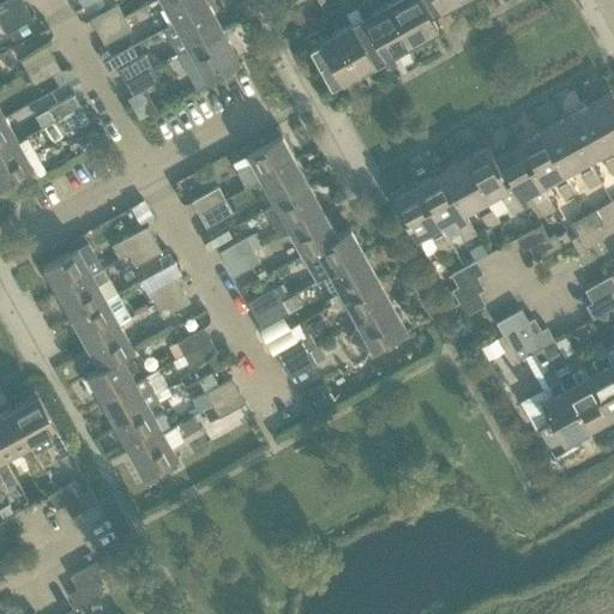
[(22,0),(4,0),(0,2),(0,19),(25,6),(22,0)]
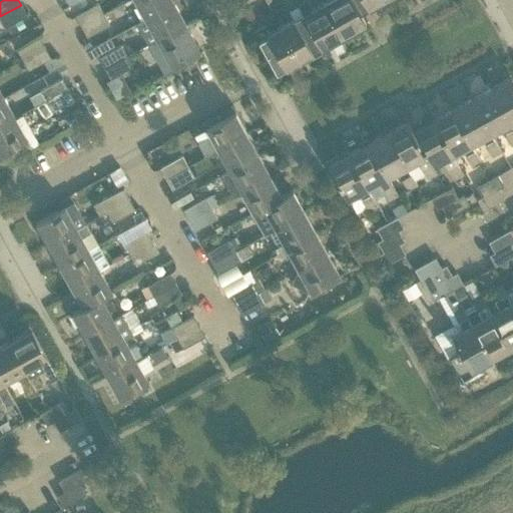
[(80,0),(76,2),(79,9),(88,4),(85,0),(80,0)]
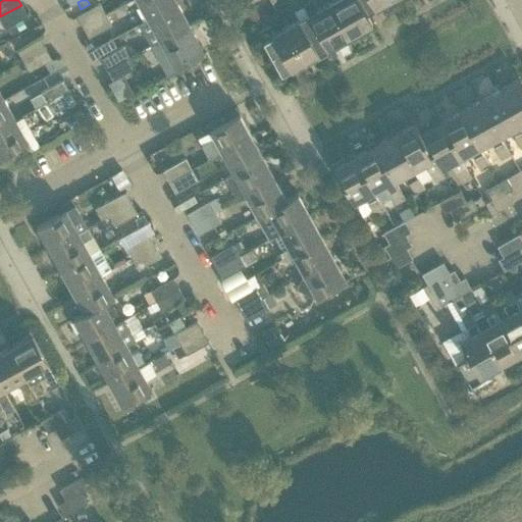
[(139,0),(142,5),(136,8),(143,21),(146,19),(176,3),(174,0),(139,0)]
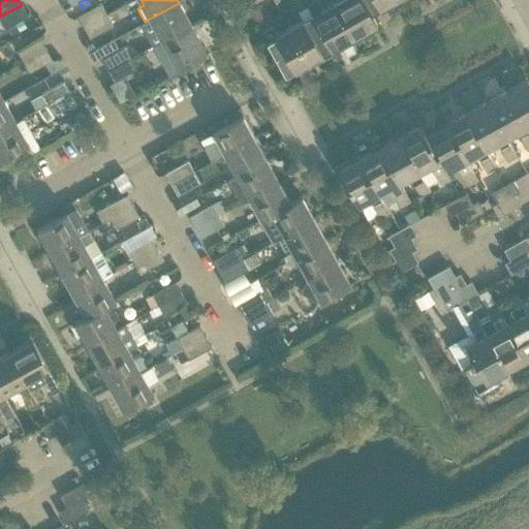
[(291,0),(298,9),(306,5),(302,0),(291,0)]
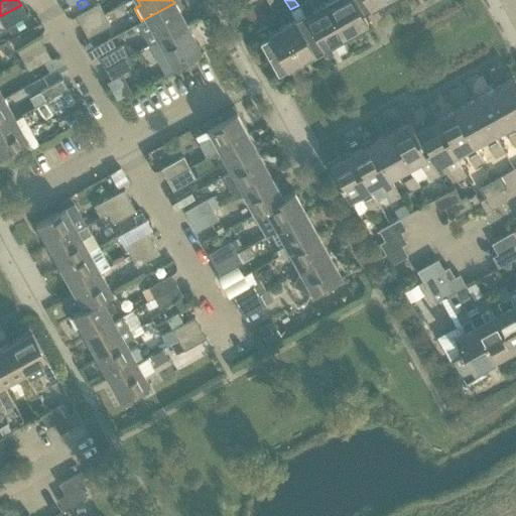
[(330,0),(327,2),(346,37),(360,29),(359,28),(368,23),(362,12),(354,0),(330,0)]
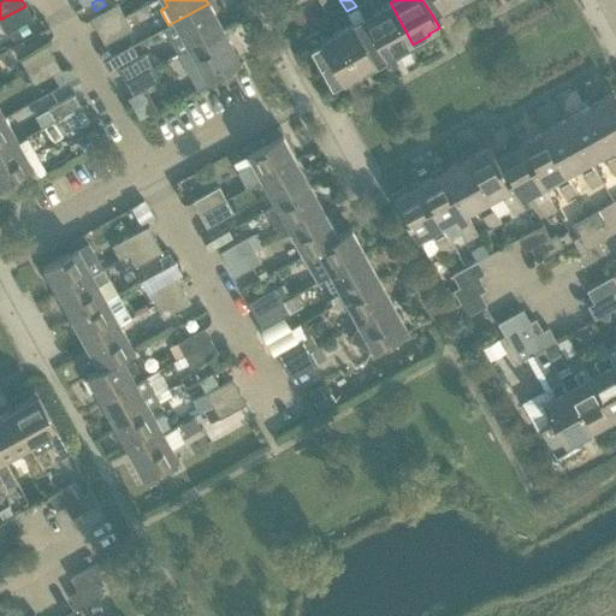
[(443,11),(458,3),(456,0),(422,0),(432,15),(442,10),(443,11)]
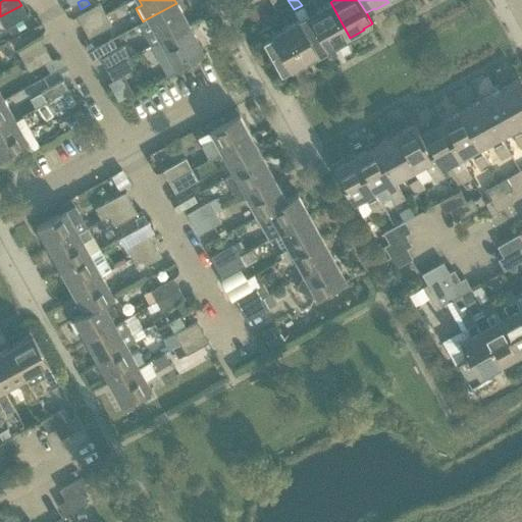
[(304,7),(308,15),(326,49),(335,44),(336,45),(350,38),(330,2),(317,9),(313,1),(304,7)]
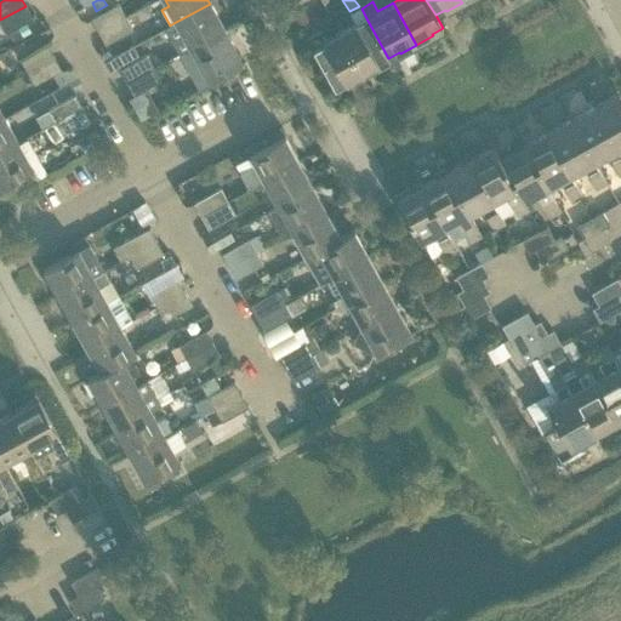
[(170,26),(165,28),(180,53),(181,52),(188,49),(223,28),(210,4),(174,23),(170,26)]
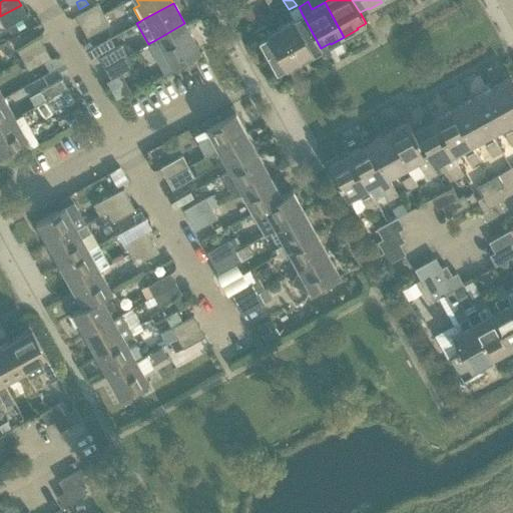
[(27,15),(21,5),(0,16),(0,19),(5,28),(27,15)]
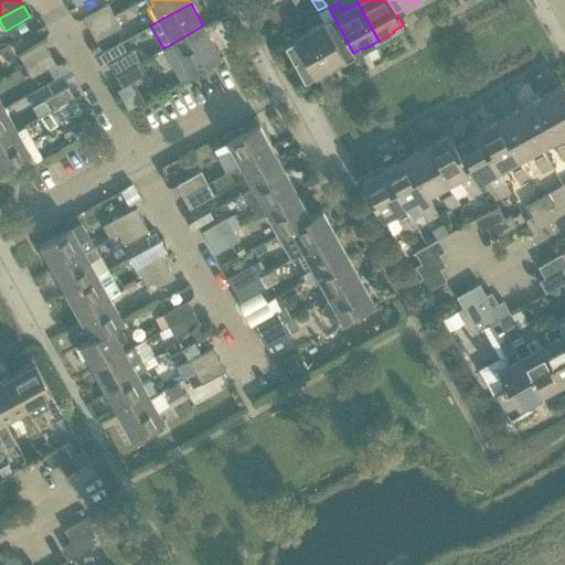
[(83,18),(89,30),(114,17),(107,6),(83,18)]
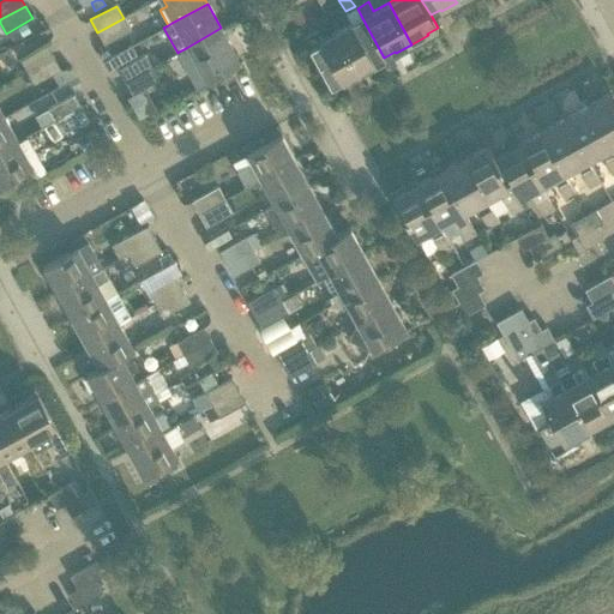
[(124,18),(97,32),(103,44),(130,30),(124,18)]
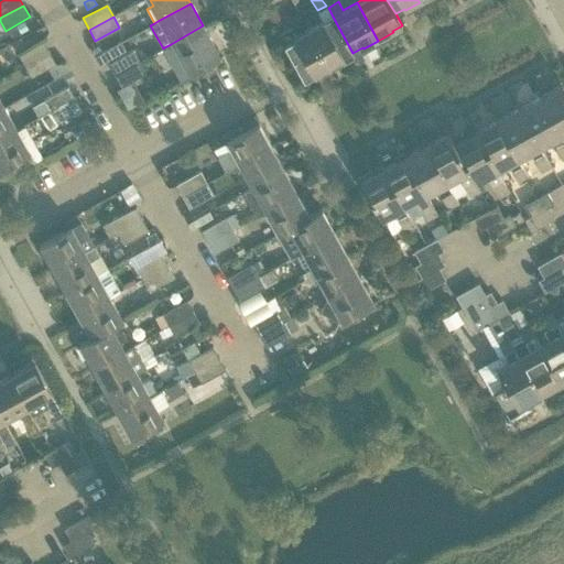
[(344,57),(353,53),(333,17),(324,22),(323,21),(308,29),(329,68),(345,60),(344,57)]
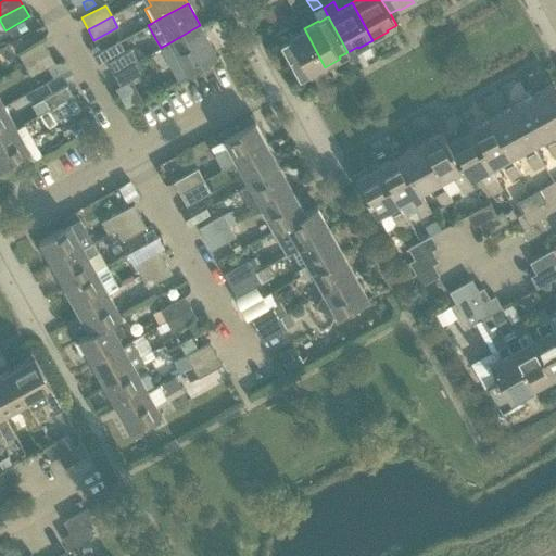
[(24,20),(15,24),(20,32),(27,27),(24,20)]
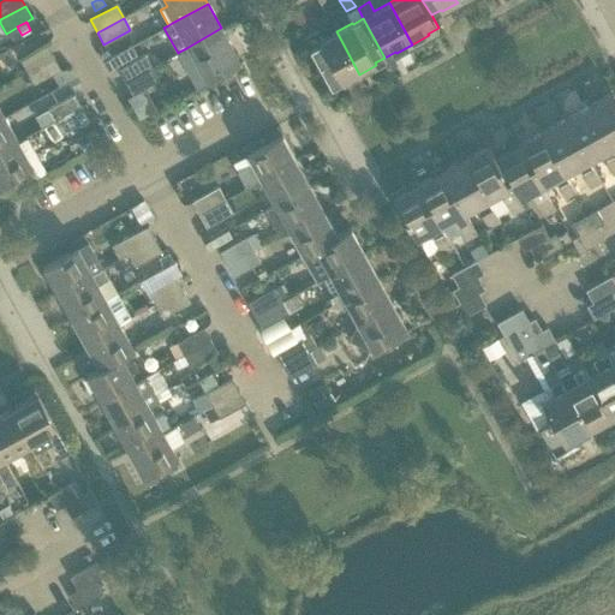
[(186,48),(179,52),(199,88),(207,83),(231,69),(240,64),(236,55),(237,54),(221,28),(186,48)]
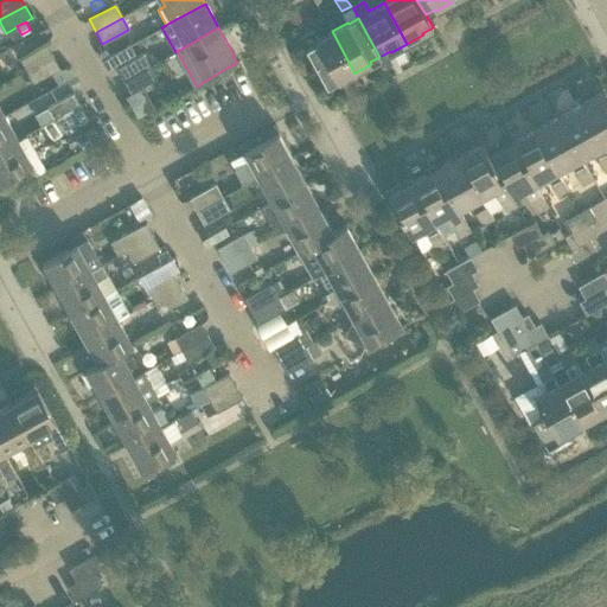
[(318,39),(313,31),(300,38),(306,48),(327,85),(338,80),(339,82),(355,74),(332,31),(318,39)]
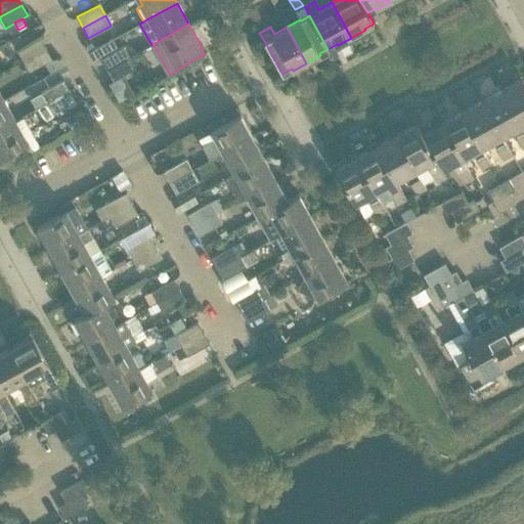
[(17,50),(23,60),(45,48),(40,38),(17,50)]
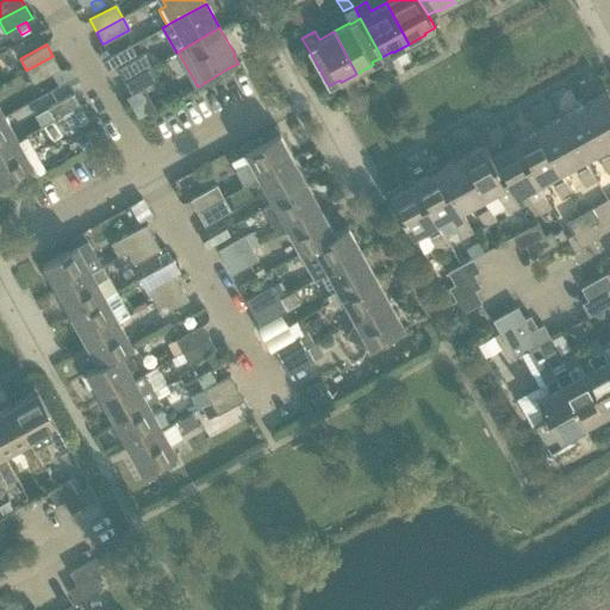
[(111,56),(107,50),(100,55),(104,61),(111,56)]
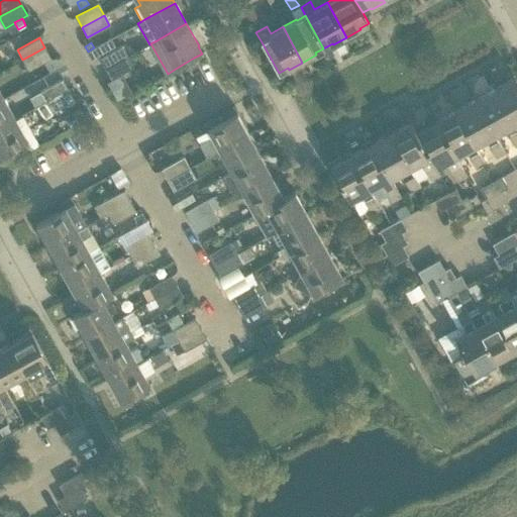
[(98,45),(86,53),(90,60),(102,53),(98,45)]
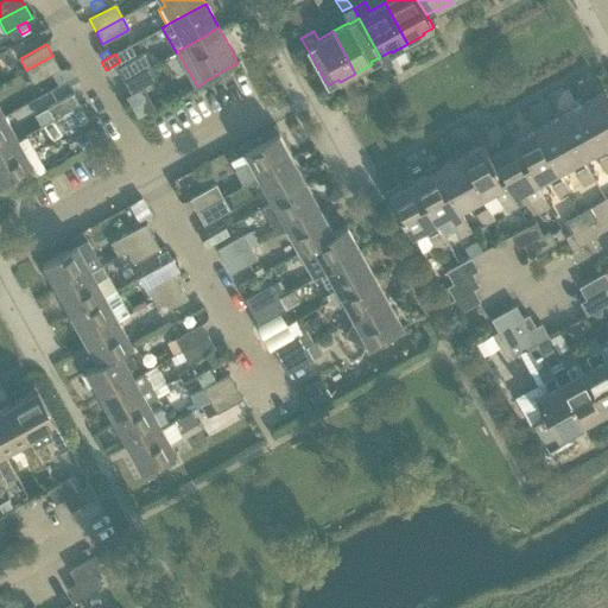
[(116,69),(124,81),(150,67),(143,55),(116,69)]
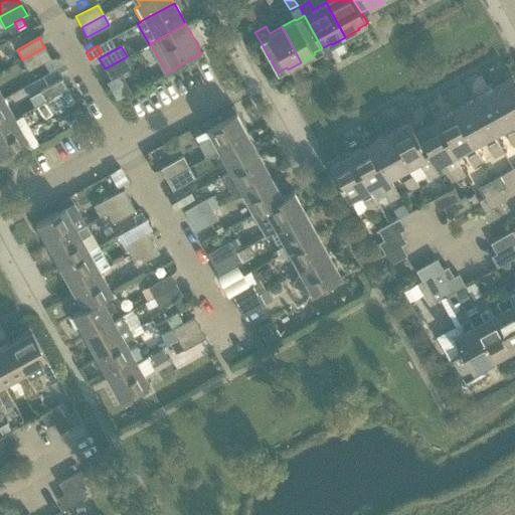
[(28,69),(43,61),(49,72),(64,63),(60,56),(50,57),(44,47),(22,59),(28,69)]
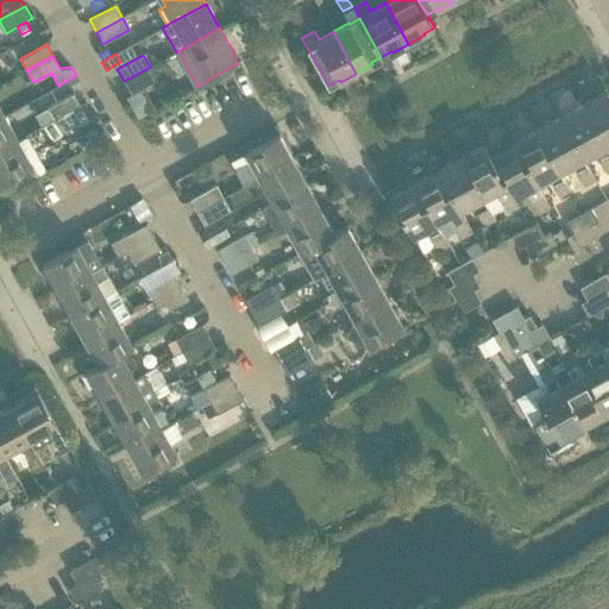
[(150,67),(124,81),(131,93),(157,79),(150,67)]
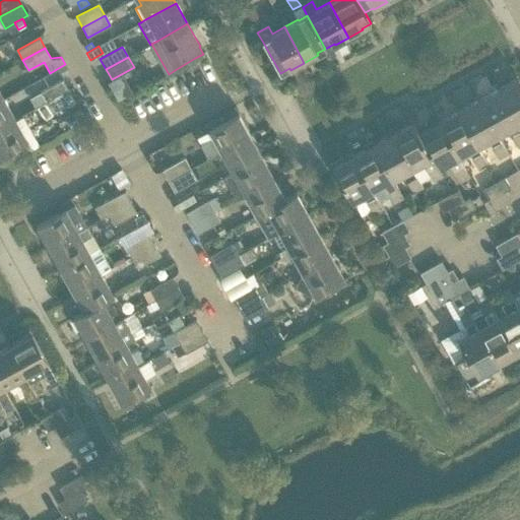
[(519,81),(518,77),(498,88),(518,124),(519,122),(519,81)]
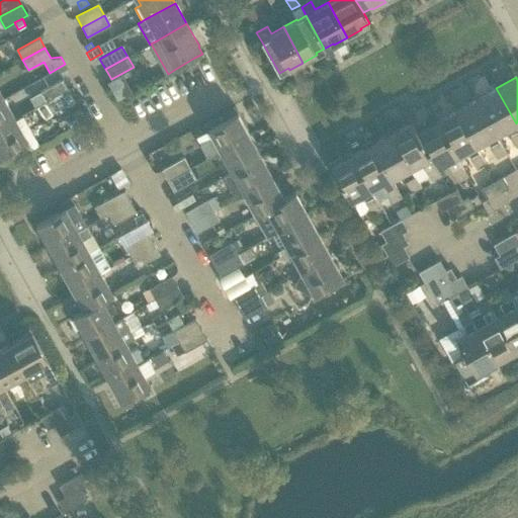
[(40,92),(46,102),(68,90),(63,80),(40,92)]
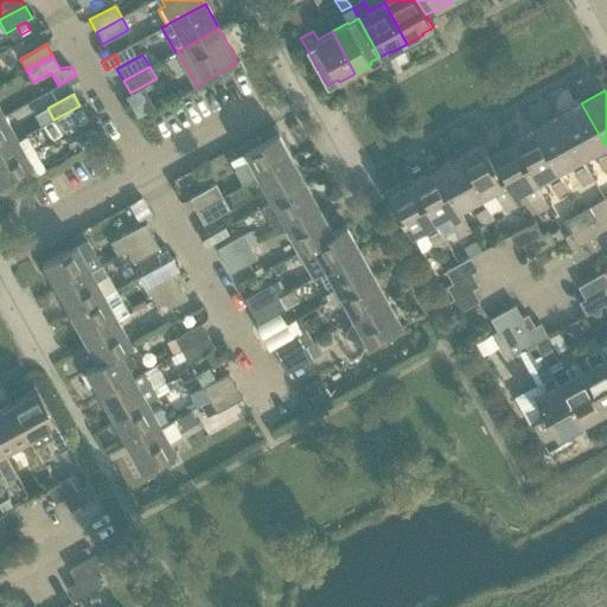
[(606,168),(606,148),(605,145),(581,103),(558,116),(581,158),(592,152),(604,172),(606,168)]
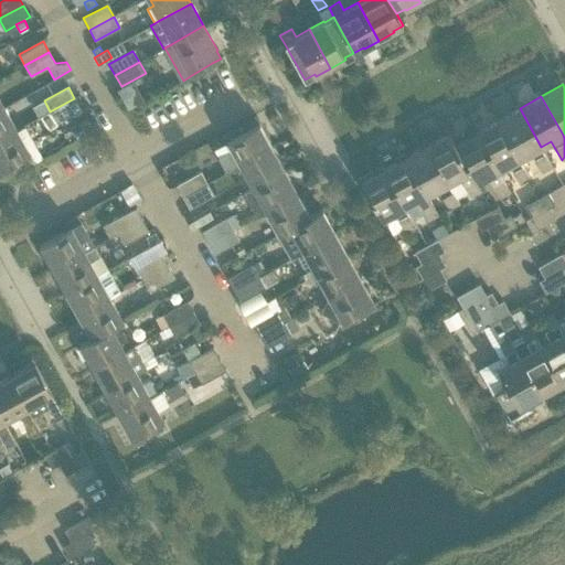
[(74,98),(50,112),(56,123),(81,109),(74,98)]
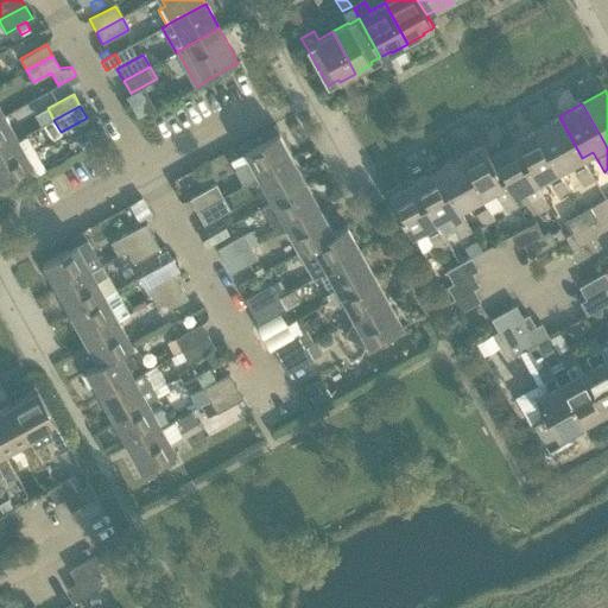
[(0,149),(19,139),(5,114),(0,116),(0,149)]
